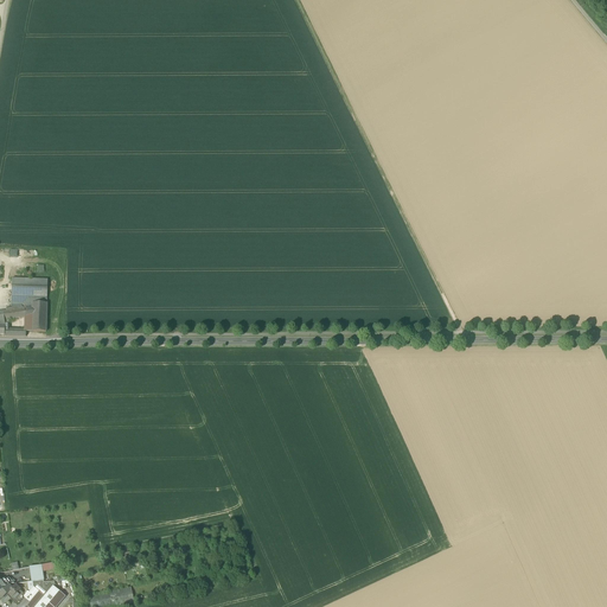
[(12,279),(12,296),(48,298),(48,280),(30,280),(12,279)]
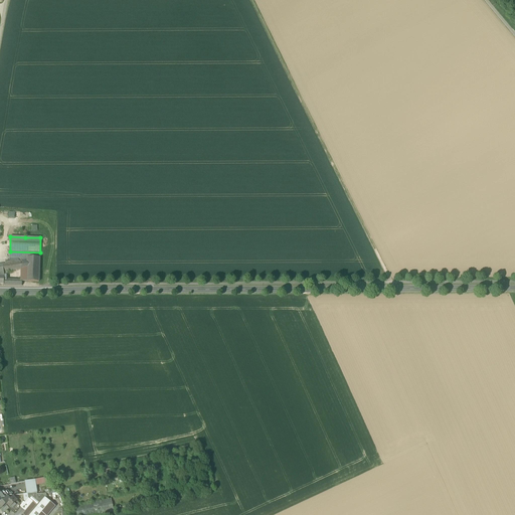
[(40,258),(40,252),(10,251),(10,259),(10,263),(27,260),(28,258),(40,258)]
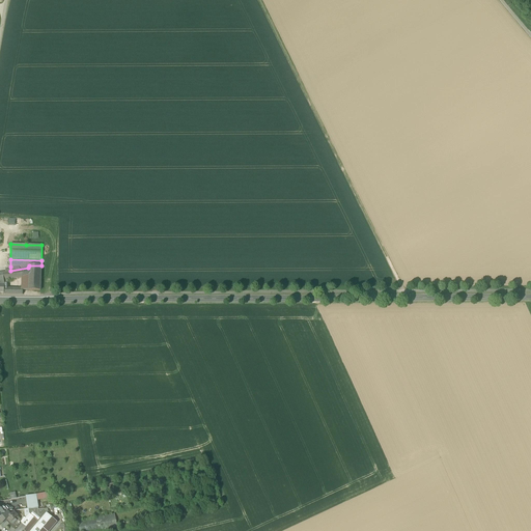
[(40,290),(42,266),(29,266),(28,268),(28,270),(28,290),(40,290)]
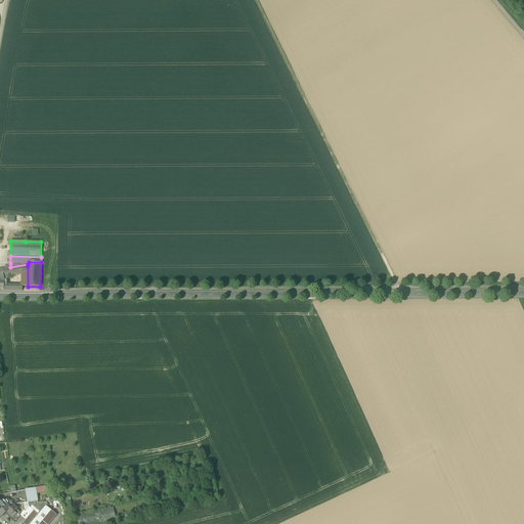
[(28,266),(28,264),(10,267),(6,267),(7,269),(0,269),(0,279),(4,280),(4,276),(23,274),(23,266),(28,266)]
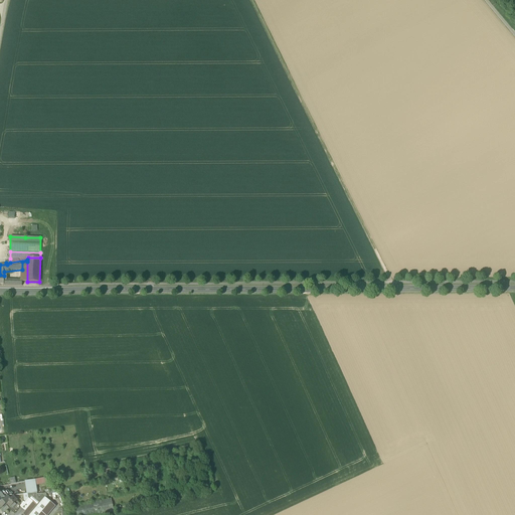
[(25,482),(26,494),(37,493),(36,485),(35,485),(35,480),(25,482)]
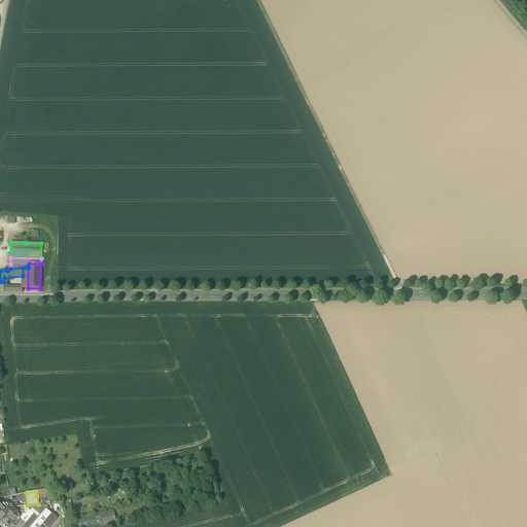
[(0,514),(7,508),(8,508),(8,507),(12,507),(8,502),(4,502),(1,505),(0,503),(0,514)]
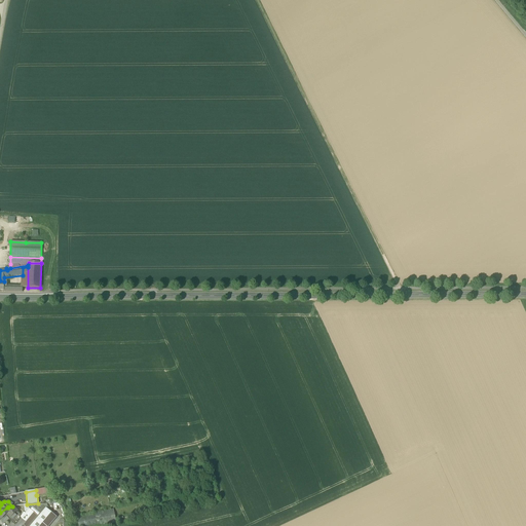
[(48,525),(54,519),(44,511),(46,510),(41,504),(38,505),(38,503),(27,504),(24,505),(25,512),(26,513),(26,514),(24,513),(22,516),(23,517),(21,518),(22,518),(15,525),(14,525),(48,525)]
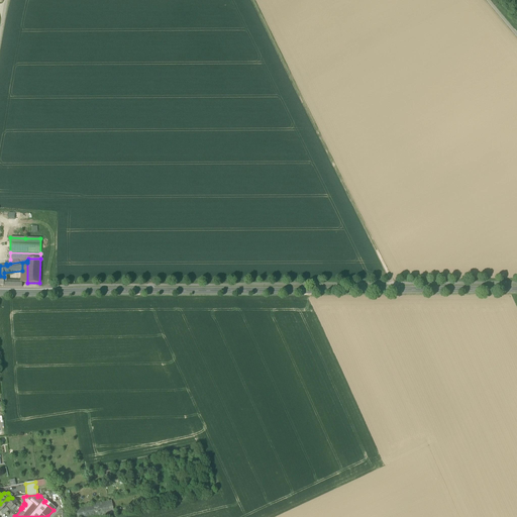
[(9,510),(15,516),(21,509),(20,509),(16,505),(17,504),(12,499),(10,502),(7,499),(0,504),(0,509),(1,510),(5,506),(7,505),(10,509),(9,510)]
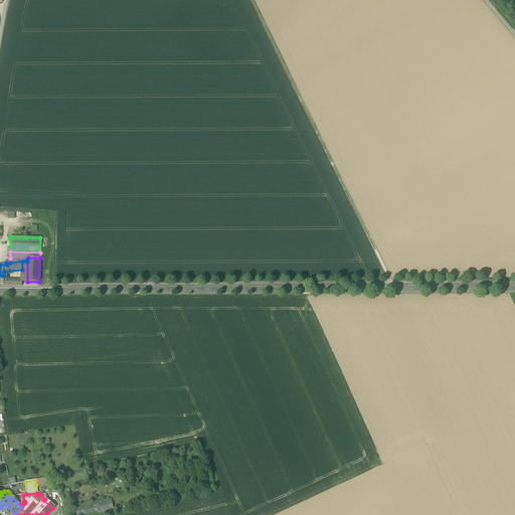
[(54,507),(45,499),(43,500),(53,508),(54,507)]
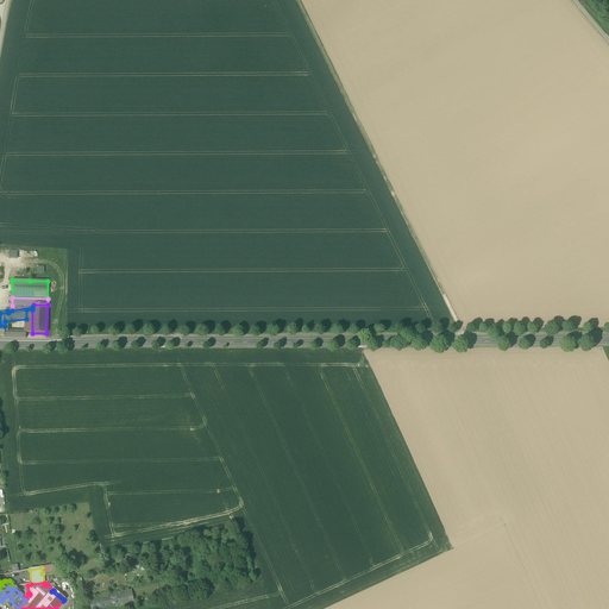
[(120,606),(133,606),(133,590),(120,590),(120,606)]
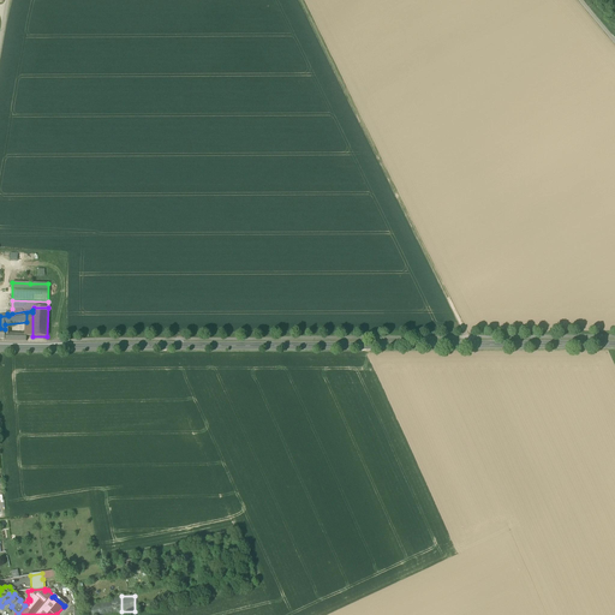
All buildings are outlined.
